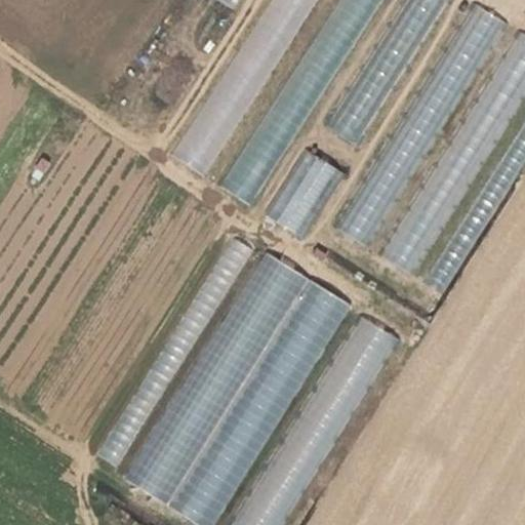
[(207,177),(311,0),(268,0),(175,159),(207,177)]
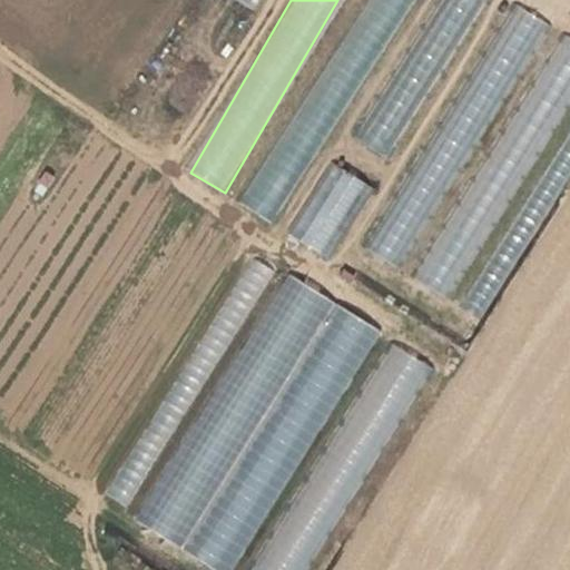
[(239,0),(264,11),(268,0),(239,0)]
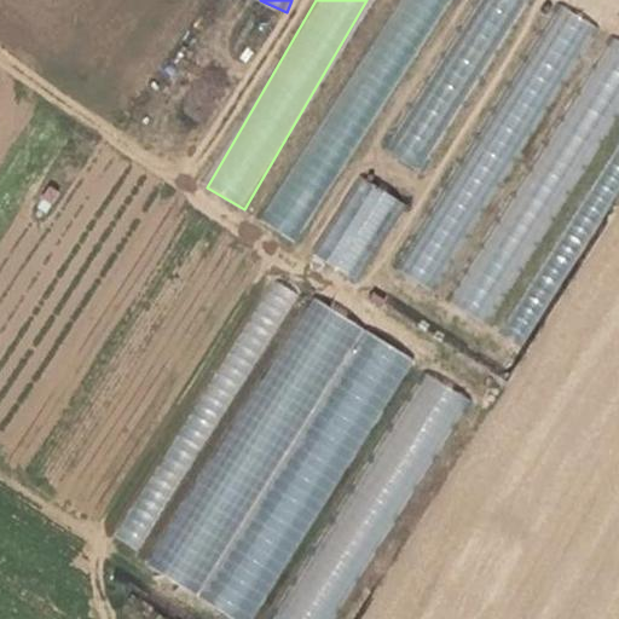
[(300,241),(447,0),(394,0),(262,218),(300,241)]
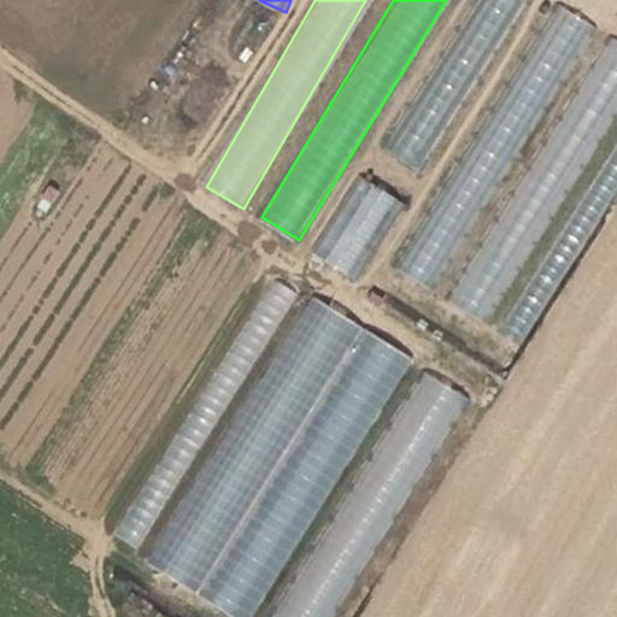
[(471,0),(386,148),(424,171),(523,0),(471,0)]
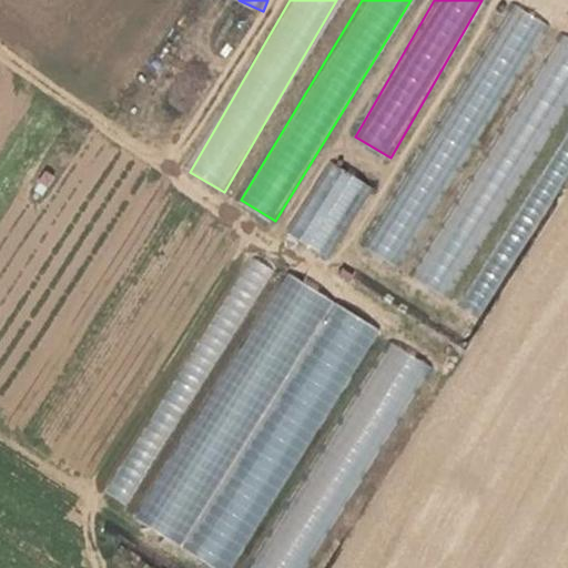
[(397,267),(543,21),(516,6),(371,251),(397,267)]
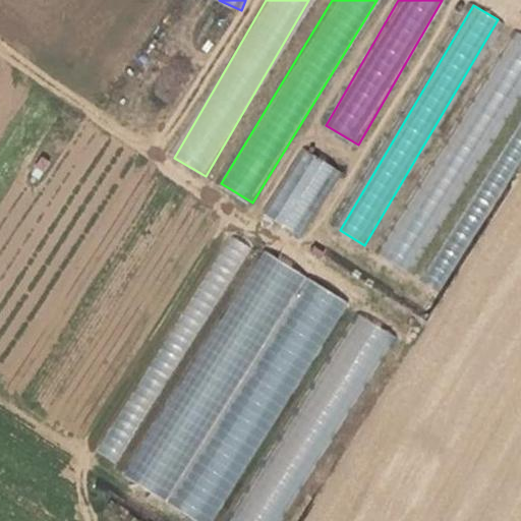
[(520,35),(517,33),(383,257),(408,274),(520,84),(520,35)]
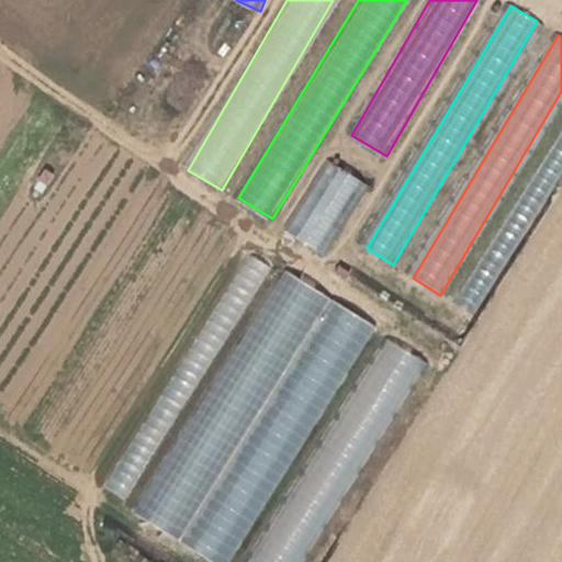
[(329,160),(284,231),(323,255),(368,184),(329,160)]
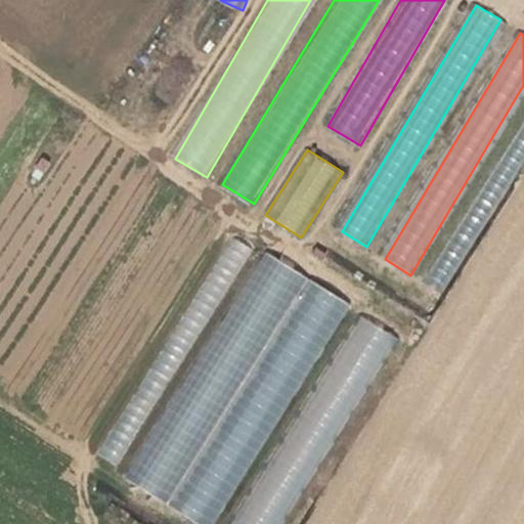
[(95,460),(205,523),(216,523),(347,301),(260,250),(169,405),(138,387),(95,460)]
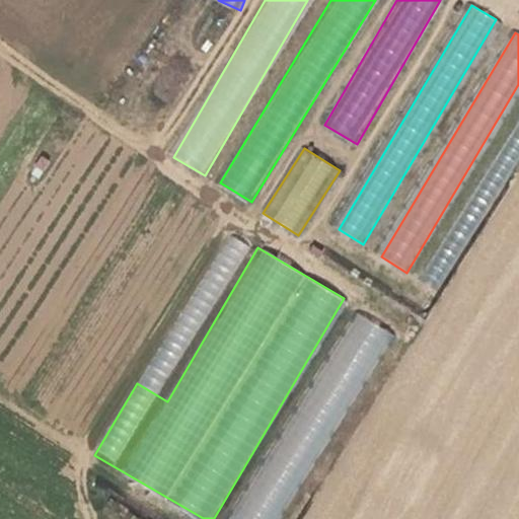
[(432,255),(421,280),(437,288),(448,264),(432,255)]
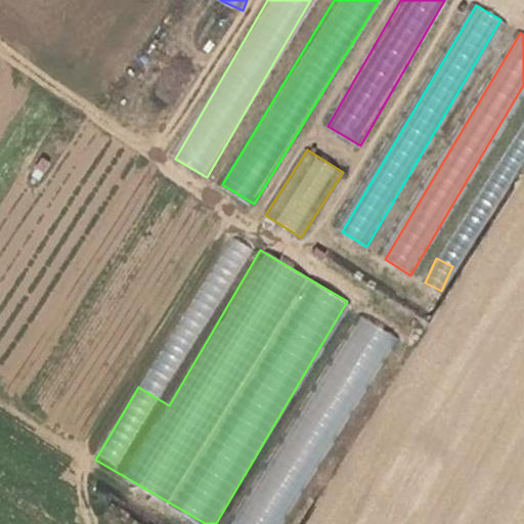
[(288,523),(391,333),(354,313),(241,523),(288,523)]
